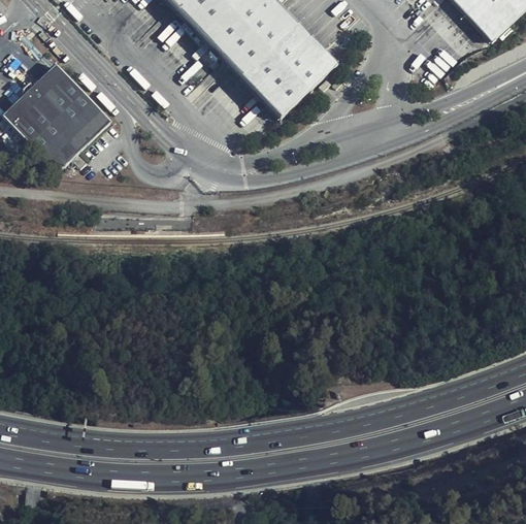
[(224,57),(275,110),(283,118),(338,64),(331,58),(281,4),(276,0),(169,0),(212,44),(224,57)]
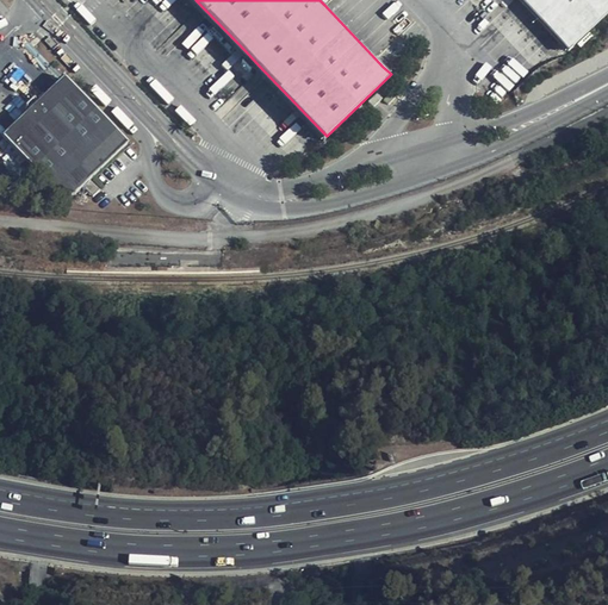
[(526,0),(563,38),(571,45),(607,10),(607,0),(526,0)]
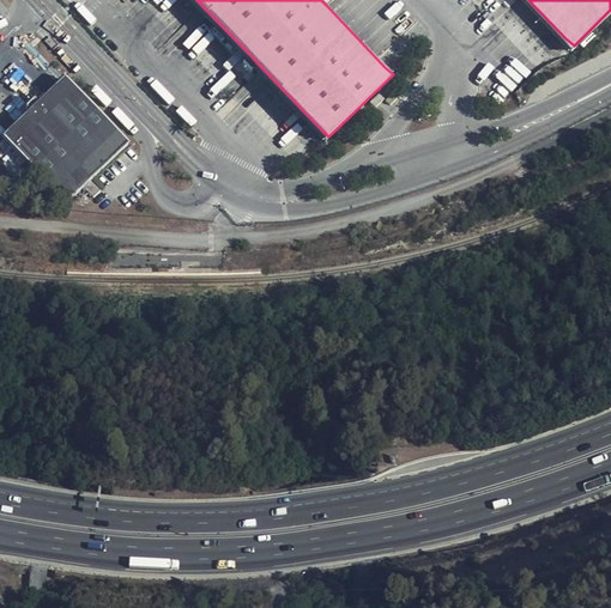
[(250,76),(260,66),(247,52),(236,62),(250,76)]
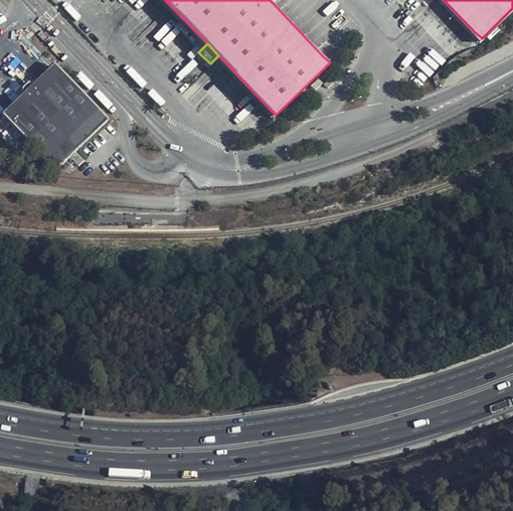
[(38,83),(26,95),(7,114),(58,168),(110,118),(58,64),(38,83)]
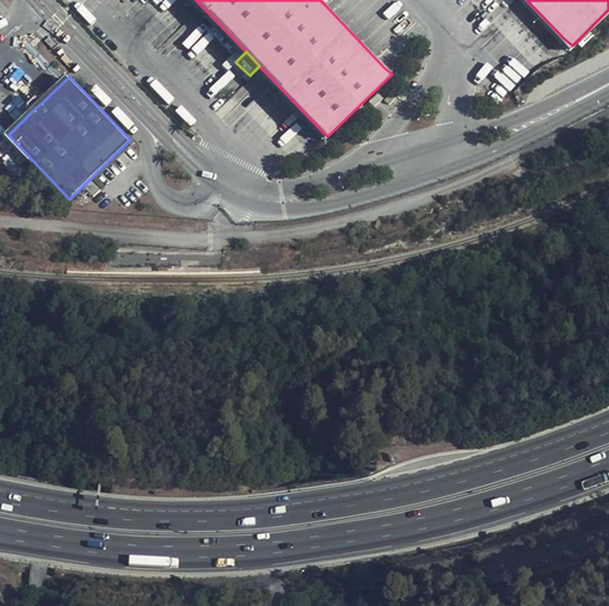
[(19,101),(31,112),(45,99),(35,87),(19,101)]
